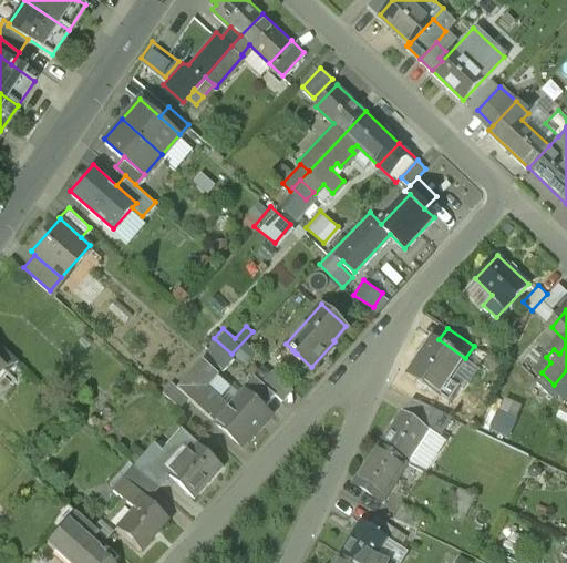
[(439,339),(434,336),(408,374),(440,397),(441,396),(449,401),(460,386),(451,379),(465,358),(439,339)]
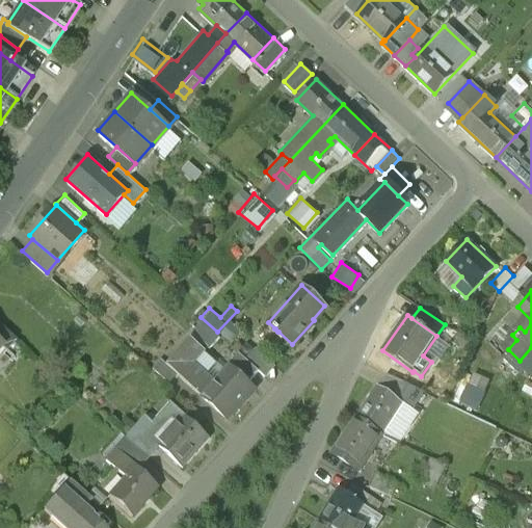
[(219,335),(202,318),(191,330),(209,346),(219,335)]
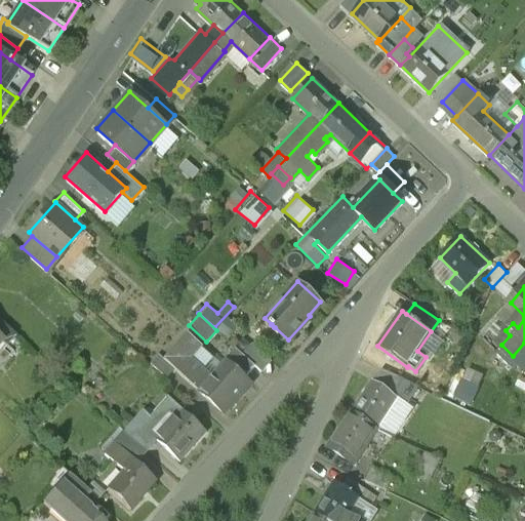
[(227,316),(217,327),(228,336),(238,324),(227,316)]
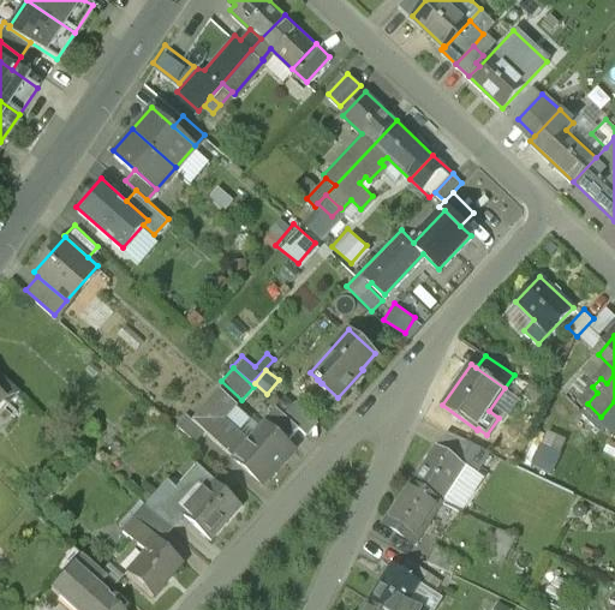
[(18,388),(0,371),(0,392),(3,394),(1,395),(7,401),(18,388)]
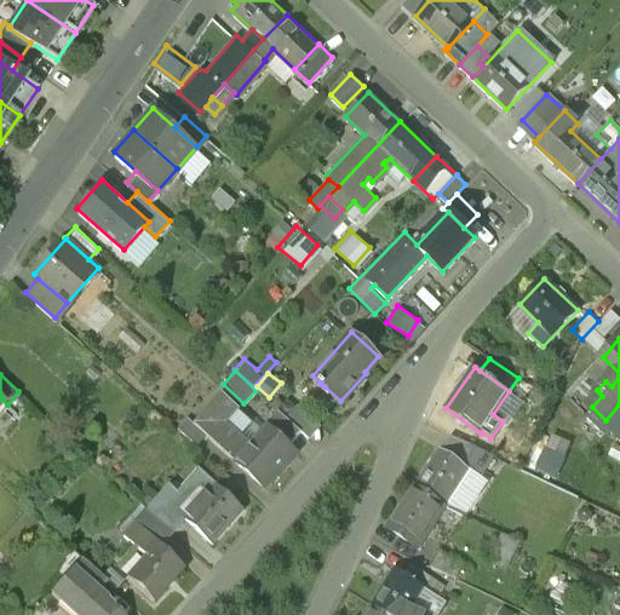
[(267,423),(263,427),(220,390),(193,420),(206,432),(264,484),(296,450),(267,423)]
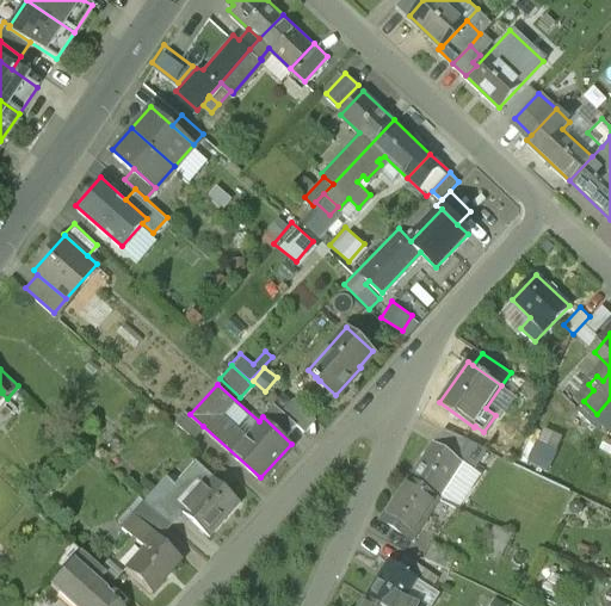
[(579,395),(571,390),(563,404),(573,409),(579,395)]
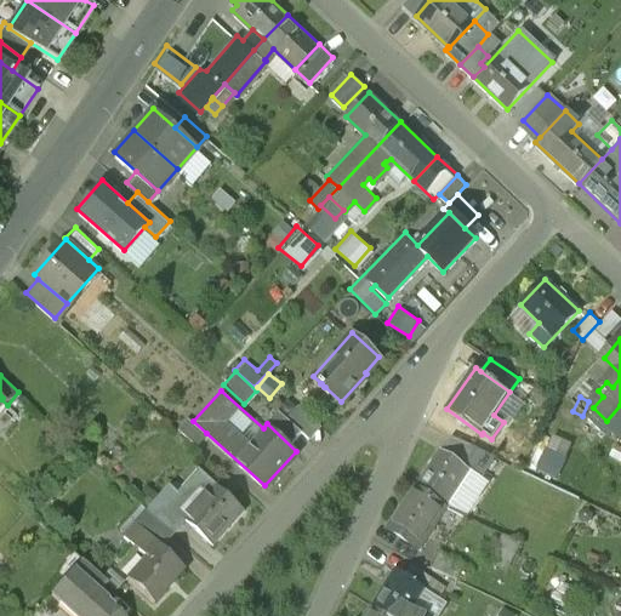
[(319,423),(296,403),(285,416),(301,431),(307,435),(319,423)]
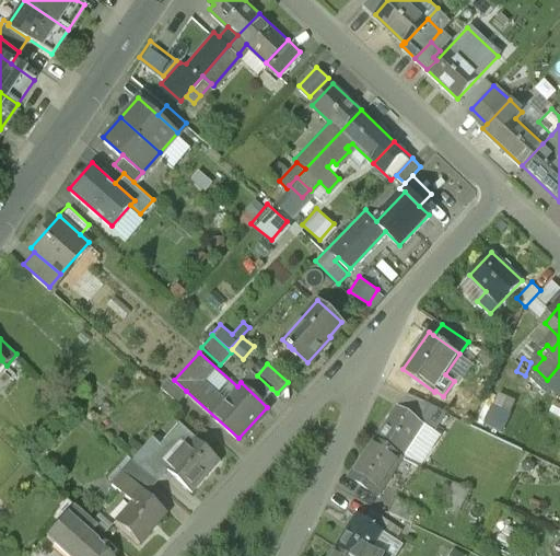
[(257,375),(251,369),(242,379),(264,397),(271,389),(257,375)]
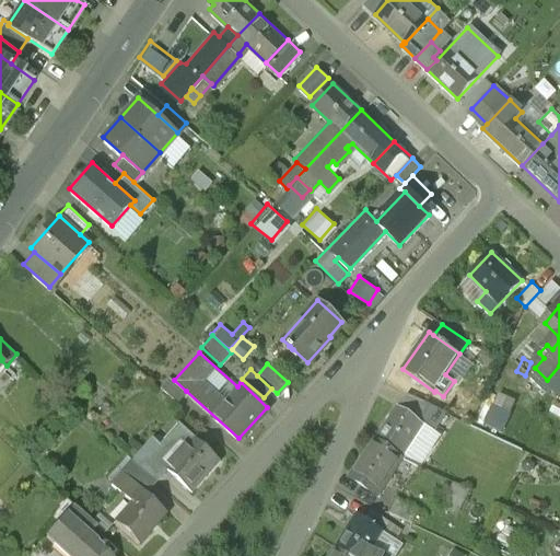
[(174,380),(168,374),(159,385),(176,401),(186,391),(174,380)]
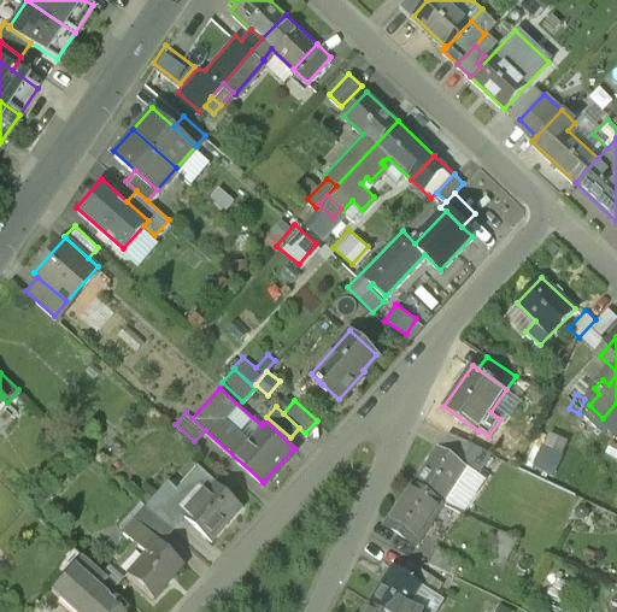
[(469,442),(448,433),(439,447),(460,462),(469,448),(466,447),(469,442)]
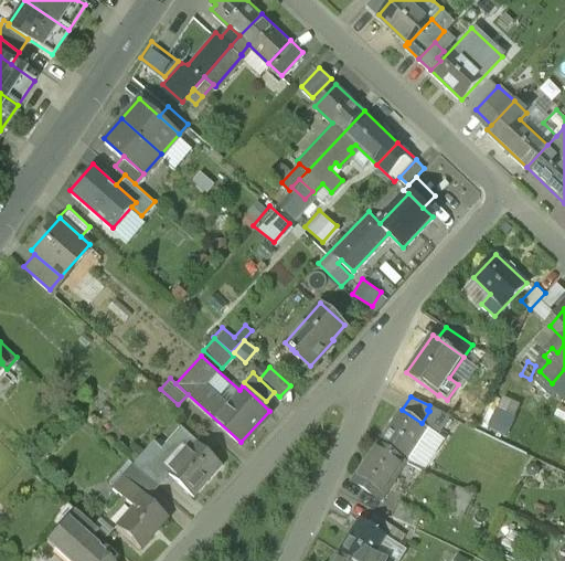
[(422,423),(402,410),(380,442),(404,458),(405,458),(427,427),(422,423)]
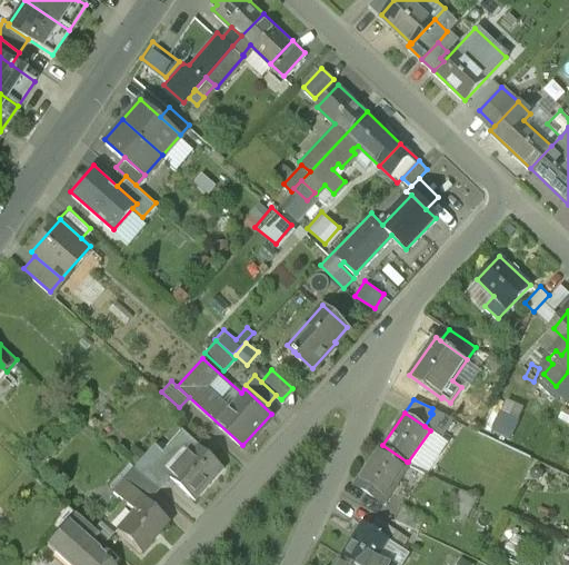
[(182,429),(163,449),(155,442),(133,465),(158,487),(170,474),(198,443),(182,429)]
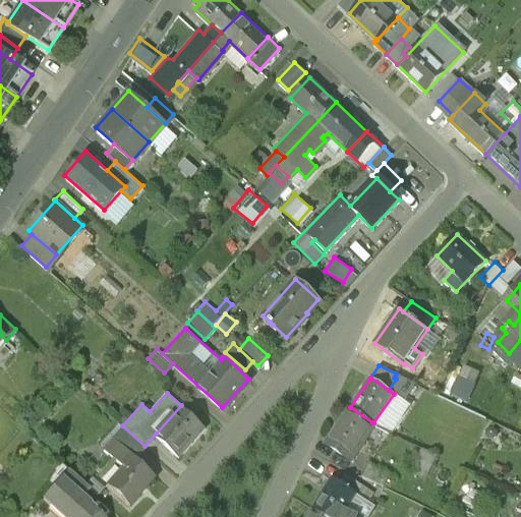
[(181,405),(156,434),(178,454),(204,425),(181,405)]
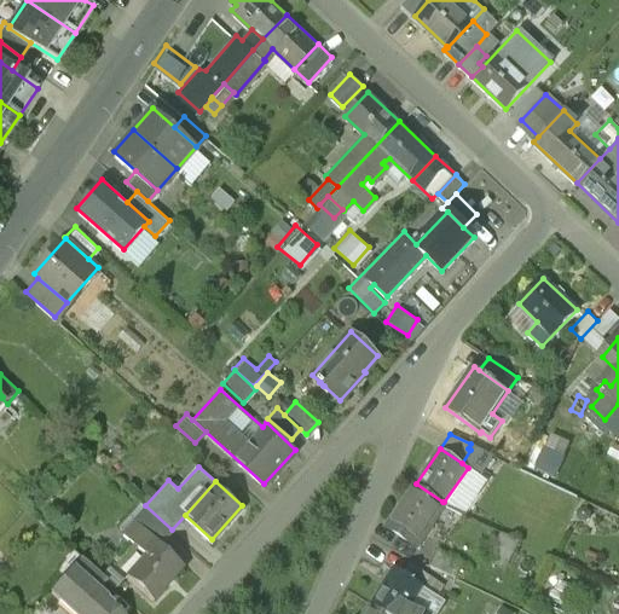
[(443,502),(416,484),(388,523),(416,543),(421,536),(420,534),(428,523),(440,532),(456,509),(444,502),(443,502)]
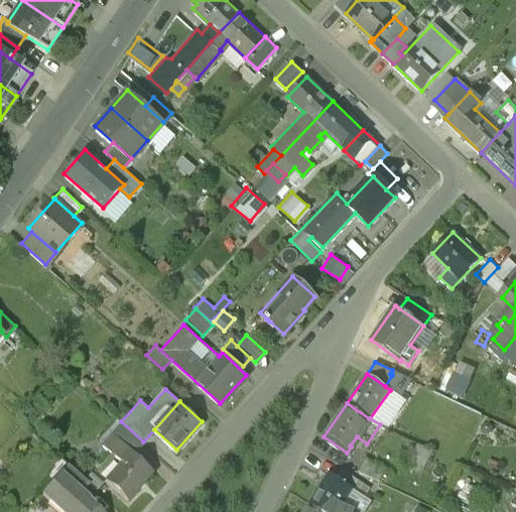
[(143,441),(121,421),(117,417),(99,436),(102,439),(101,440),(121,459),(130,449),(133,451),(143,441)]
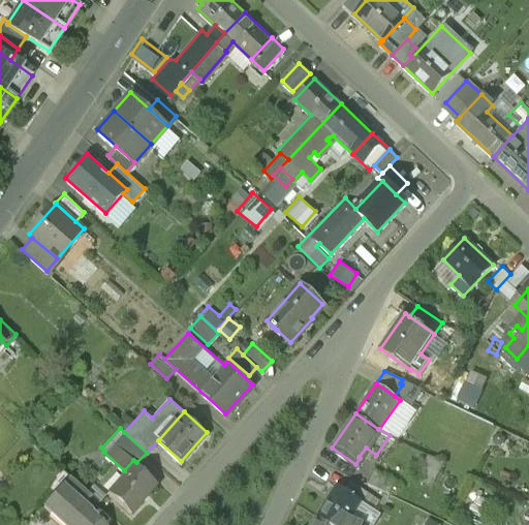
[(443,460),(428,453),(419,471),(434,479),(443,460)]
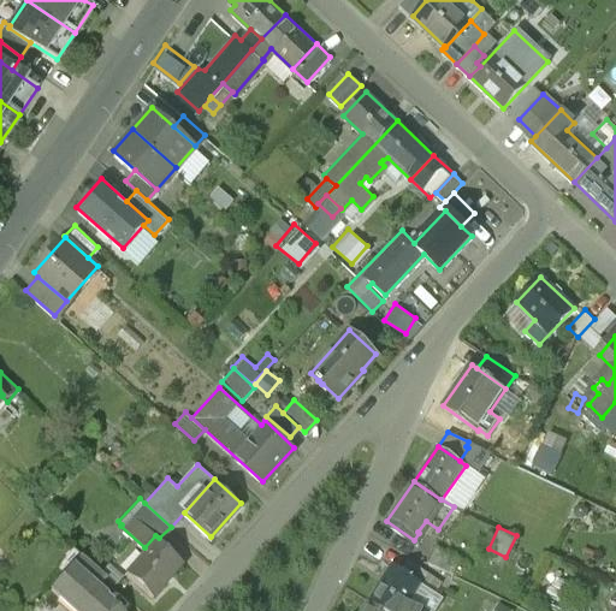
[(144,547),(125,569),(153,593),(183,559),(159,538),(155,535),(144,547)]
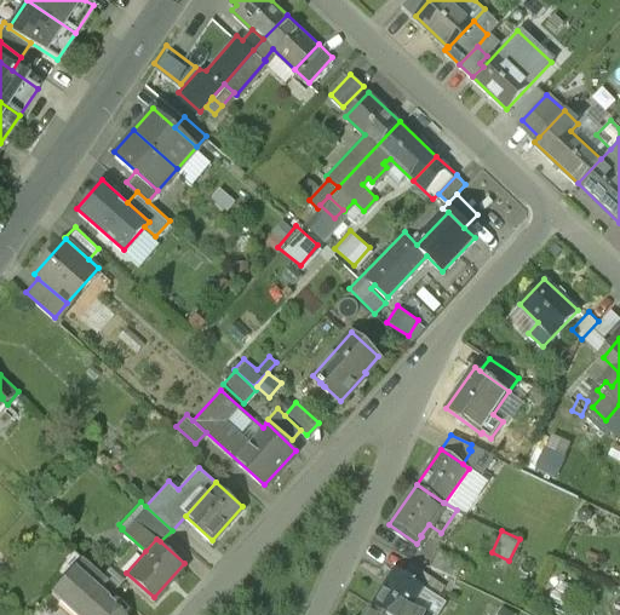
[(461,559),(437,547),(430,564),(454,575),(461,559)]
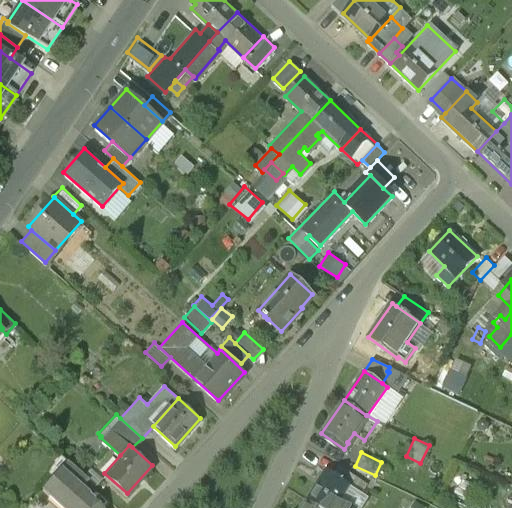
[(88,478),(68,459),(60,468),(80,487),(88,478)]
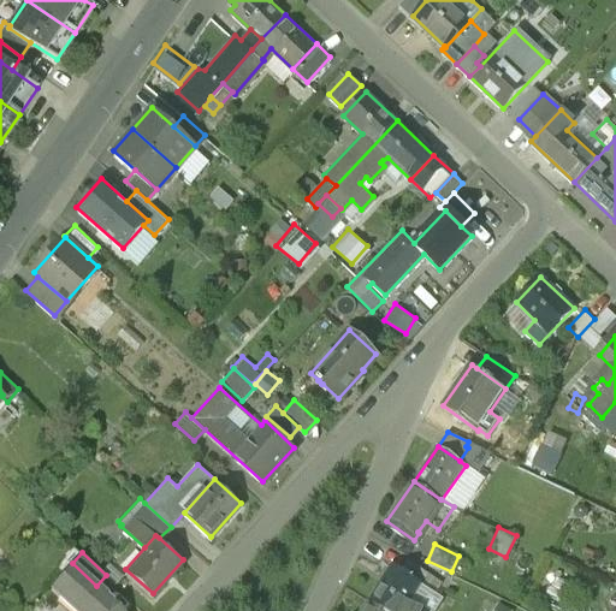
[(427,570),(407,557),(400,568),(420,582),(427,570)]
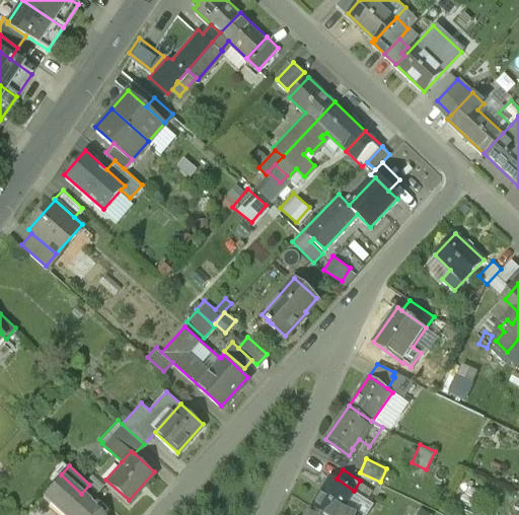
[(81,494),(61,474),(44,494),(66,514),(101,514),(88,502),(89,501),(81,494)]
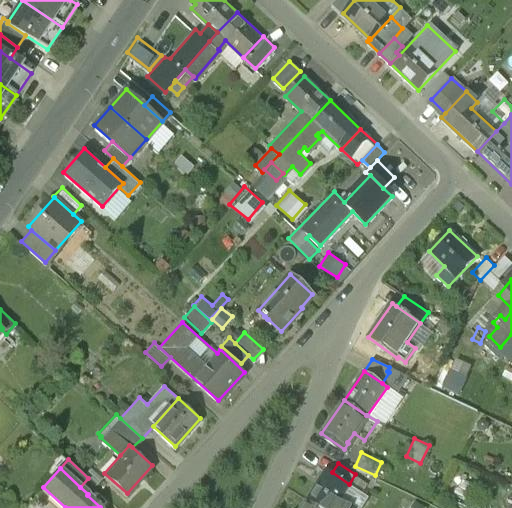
[(326,468),(306,498),(321,507),(332,507),(349,484),(332,472),(326,468)]
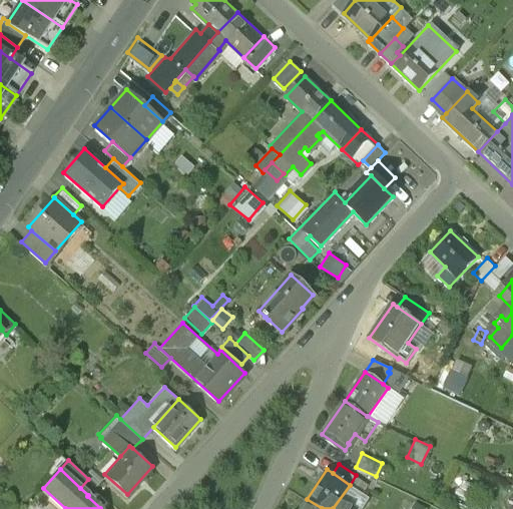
[(322,508),(307,499),(300,508),(322,508)]
